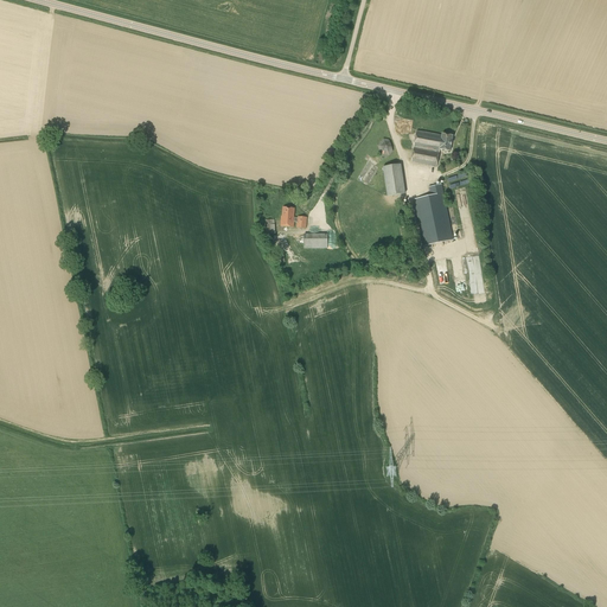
[(441,135),(417,132),(411,163),(436,167),(440,149),(449,152),(452,136),(442,134),(441,135)]
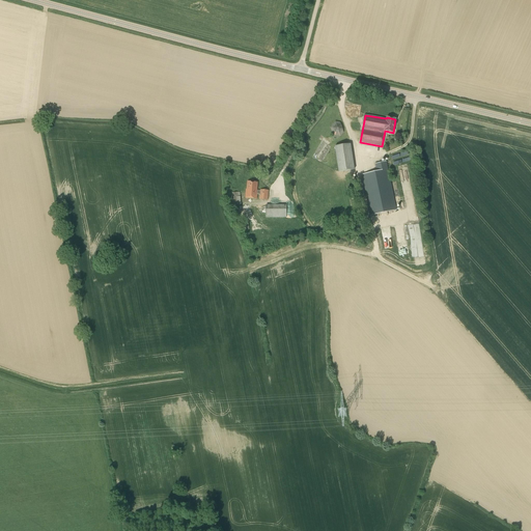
[(339,138),(343,133),(340,122),(335,121),(330,128),(333,135),(333,137),(339,138)]
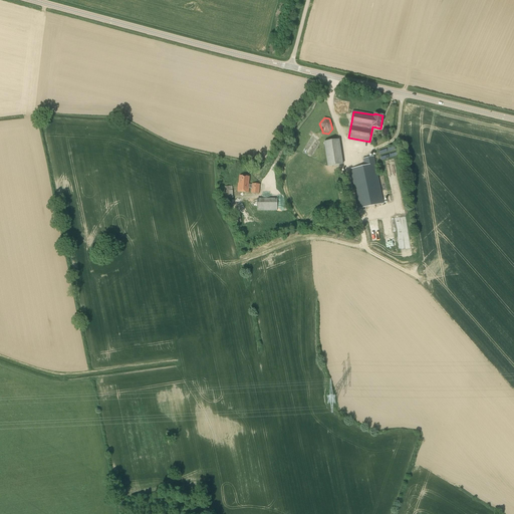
[(327,167),(343,164),(339,140),(324,142),(327,167)]
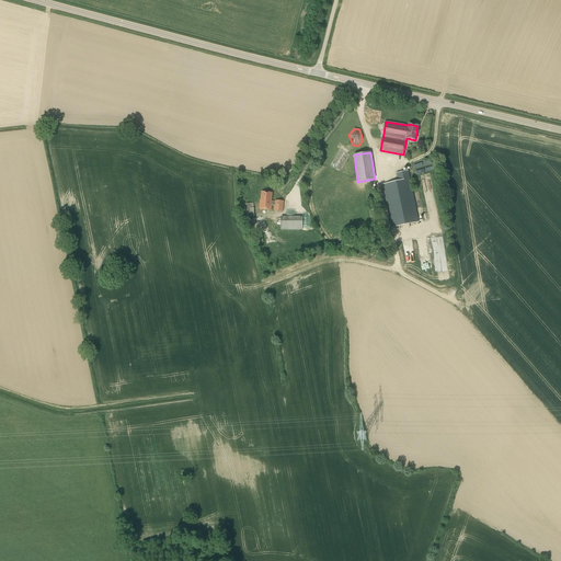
[(391,228),(419,222),(408,171),(397,173),(398,181),(382,184),(391,228)]
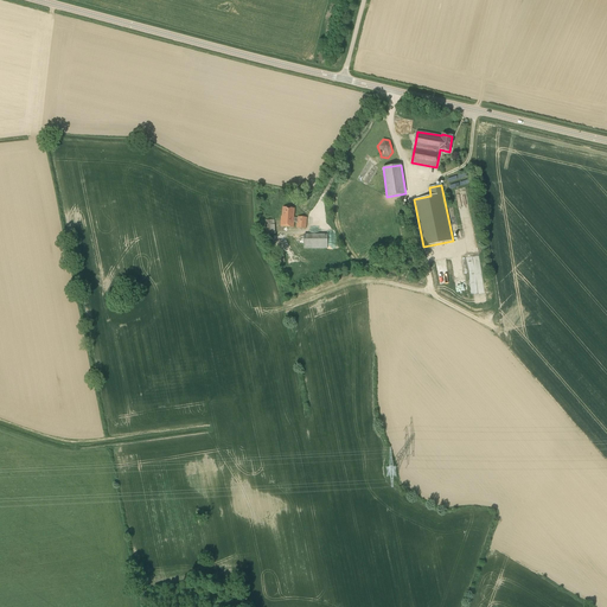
[(293,217),(294,209),(283,208),(282,217),(281,217),(280,227),(293,228),(294,222),(298,222),(298,228),(306,229),(306,218),(299,218),(298,218),(294,218),(293,217)]
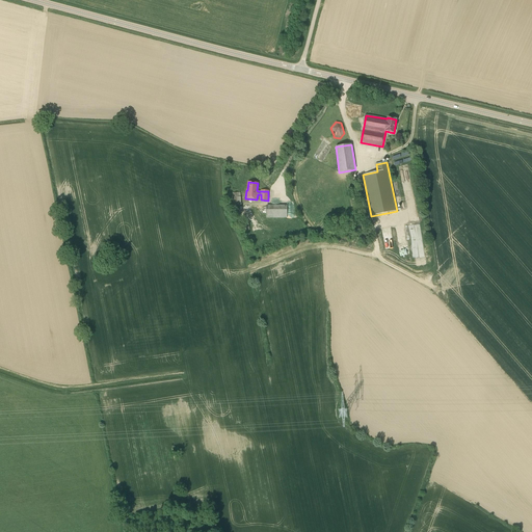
[(233,206),(241,205),(240,192),(232,193),(233,206)]
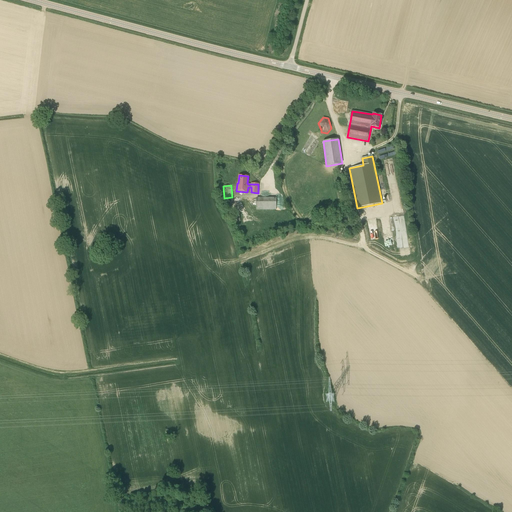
[(276,210),(276,198),(256,198),(256,210),(276,210)]
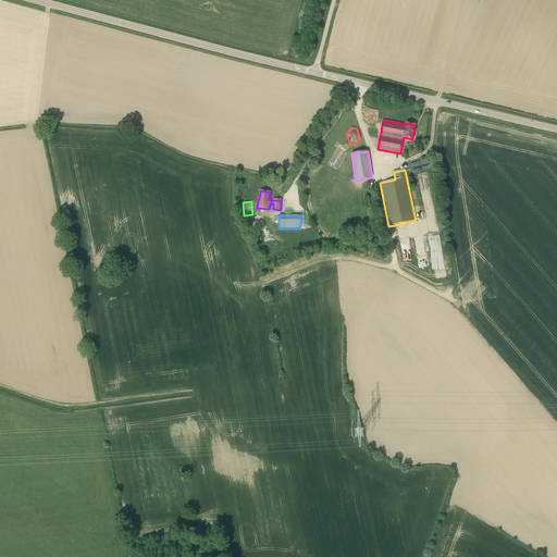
All buildings are outlined.
